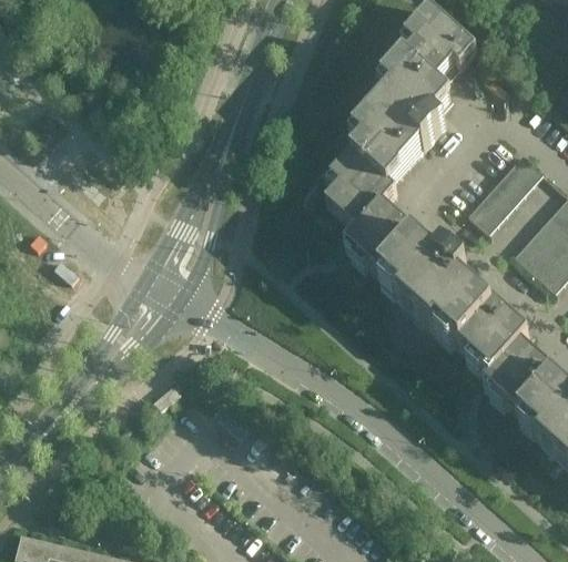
[(444,255),(387,205),(397,195),(389,188),(423,150),(424,151),(446,126),(437,119),(453,102),(440,92),(459,70),(460,71),(477,52),(430,11),(405,39),(415,48),(383,84),(393,93),(354,136),(364,145),(332,182),(342,191),(326,206),(352,230),(357,224),(364,231),(359,235),(359,236),(347,249),(395,294),(399,289),(407,296),(399,304),(435,336),(442,327),(450,335),(446,339),(493,381),(486,389),(543,439),(538,443),(567,469),(567,381),(527,345),(535,337),(478,286),(477,285),(475,287),(467,279),(469,277),(444,255)]
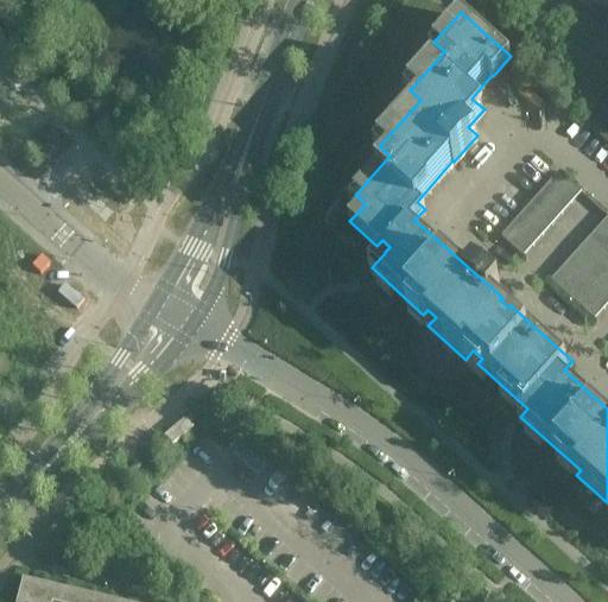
[(582,188),(559,168),(550,179),(571,198),(581,189),(582,188)]
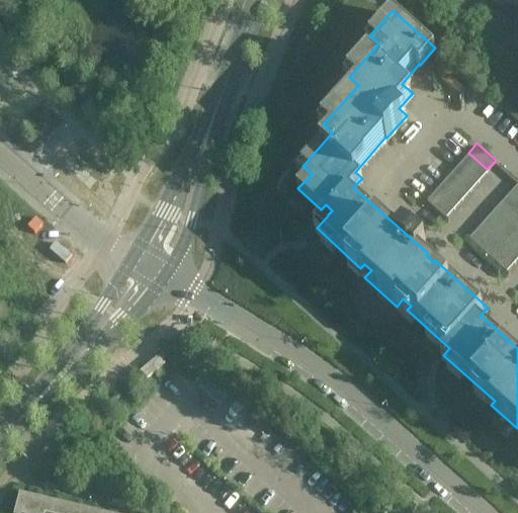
[(487,169),(468,153),(460,162),(479,178),(487,169)]
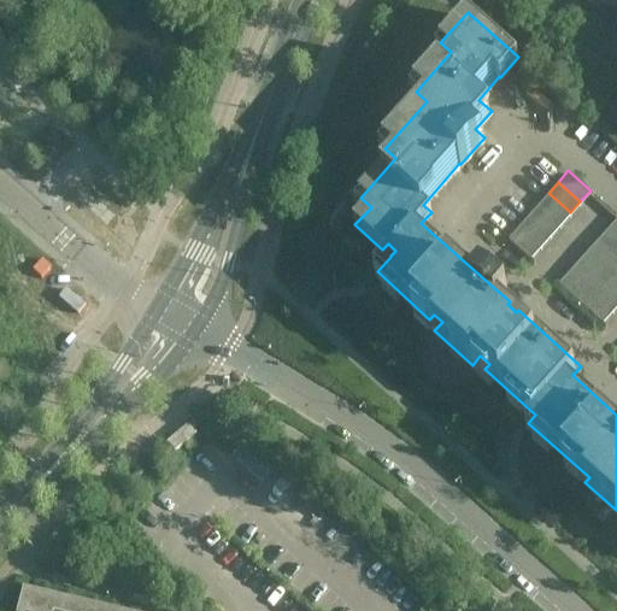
[(570,212),(548,193),(539,203),(560,223),(570,212)]
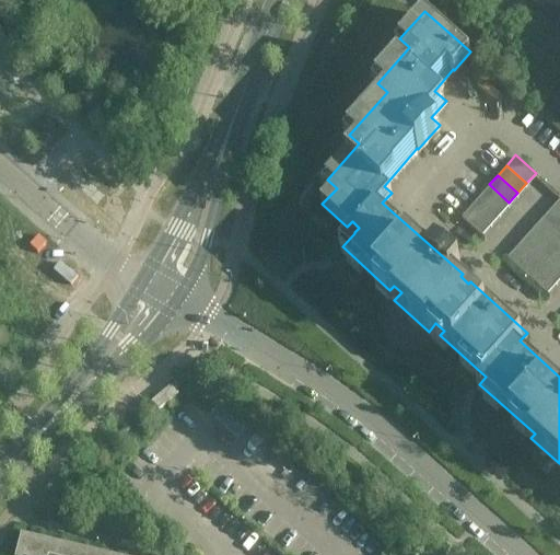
[(509,203),(489,184),(480,194),(500,212),(509,203)]
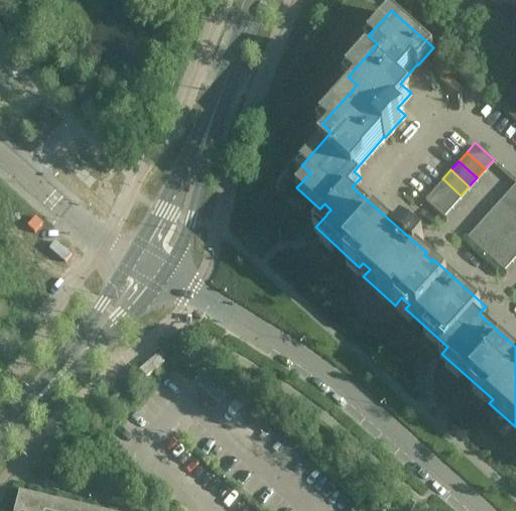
[(461,196),(442,178),(434,187),(453,205),(461,196)]
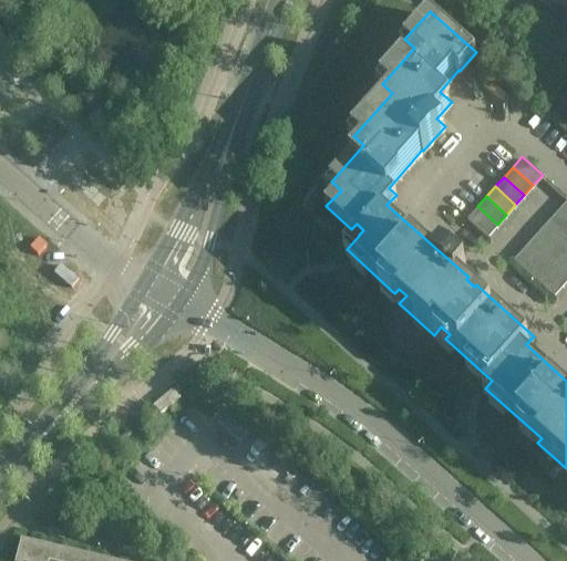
[(559,227),(566,218),(566,198),(549,218),(559,227)]
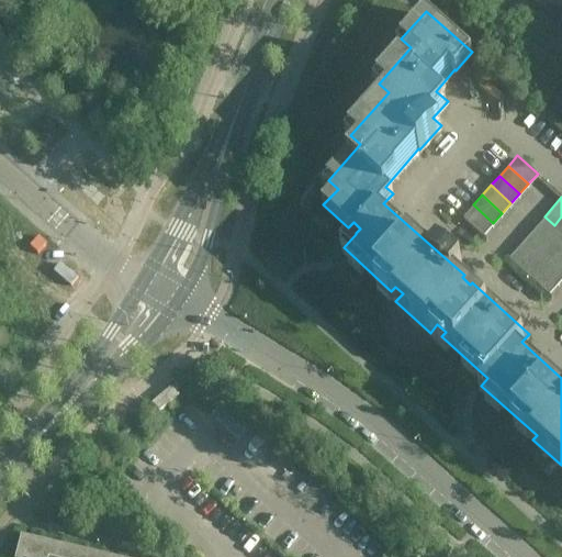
[(493,223),(473,204),(463,215),(484,233),(493,223)]
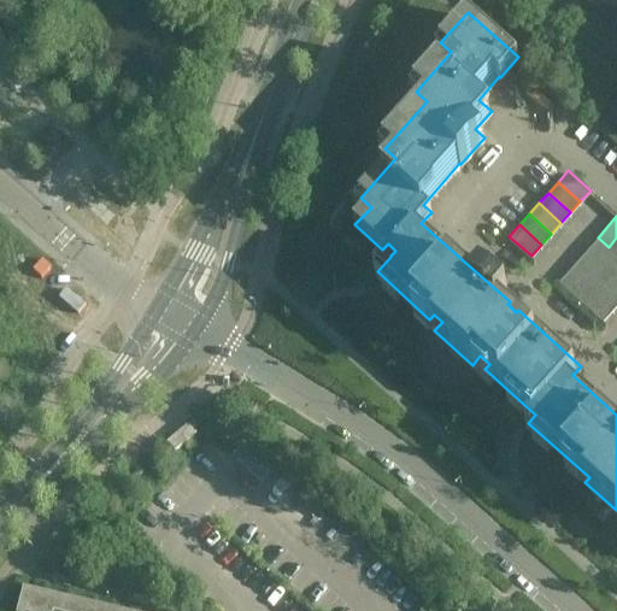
[(616,259),(616,254),(609,247),(598,238),(588,248),(610,268),(616,259)]
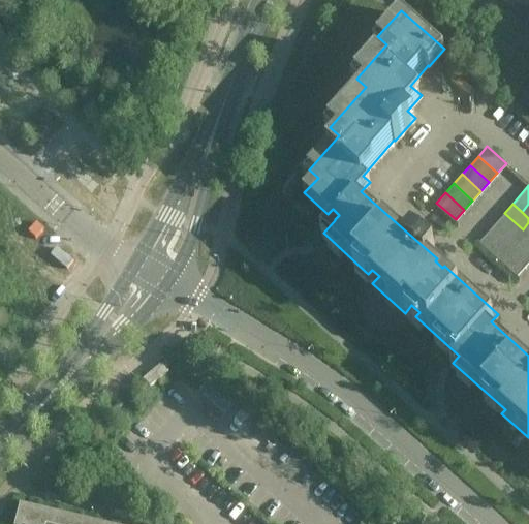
[(523,229),(504,213),(496,222),(515,239),(523,229)]
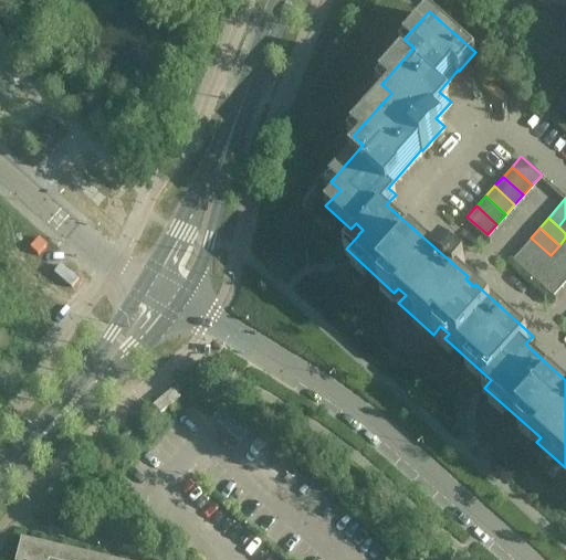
[(542,265),(551,255),(531,238),(522,247),(542,265)]
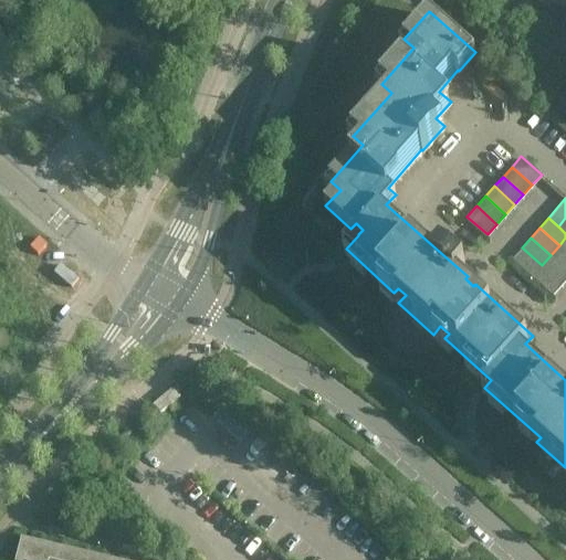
[(565,251),(559,245),(551,255),(565,268),(565,251)]
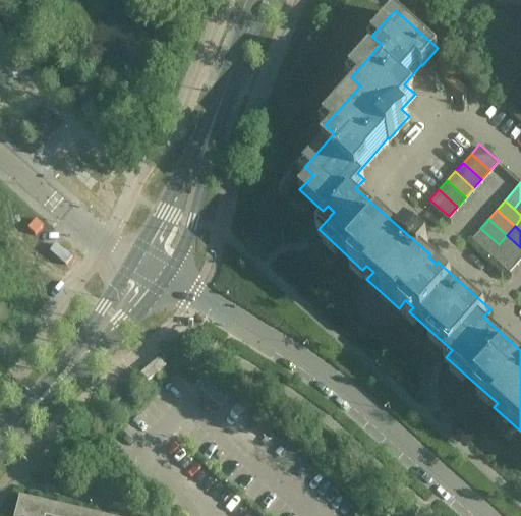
[(499,244),(480,228),(472,236),(472,237),(490,253),(499,244)]
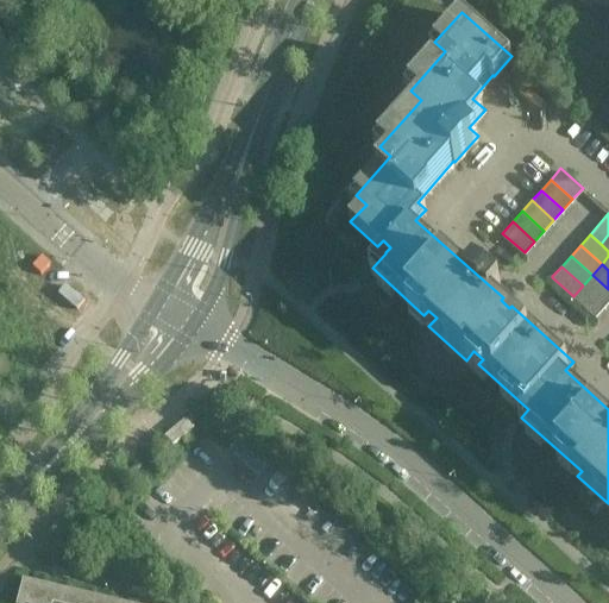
[(608,300),(608,289),(592,275),(583,286),(604,306),(608,300)]
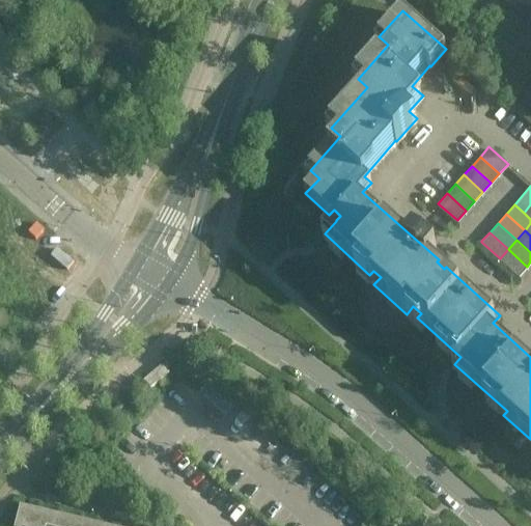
[(527,267),(508,249),(500,258),(519,276),(520,275),(527,267)]
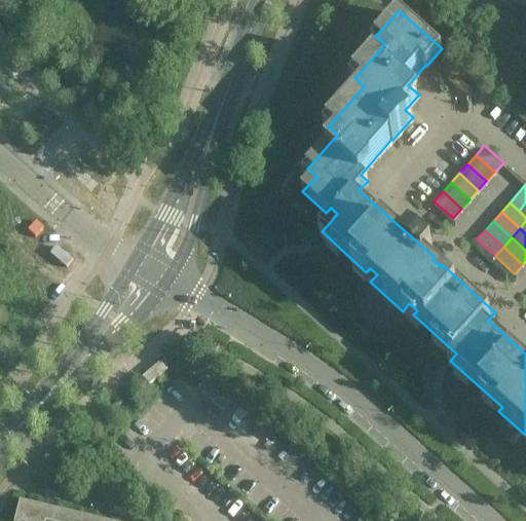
[(178,352),(170,362),(180,371),(188,362),(178,352)]
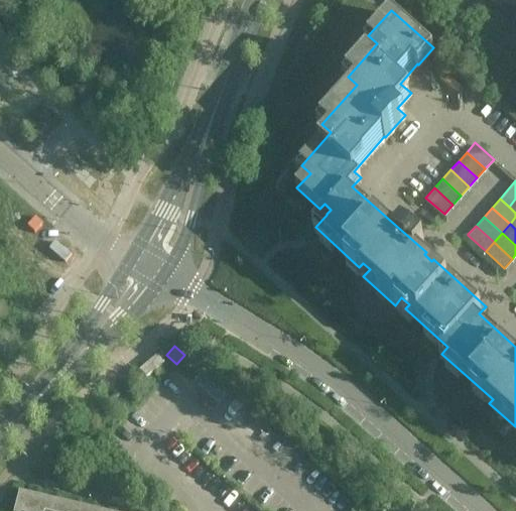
[(157,351),(139,366),(145,374),(164,359),(157,351)]
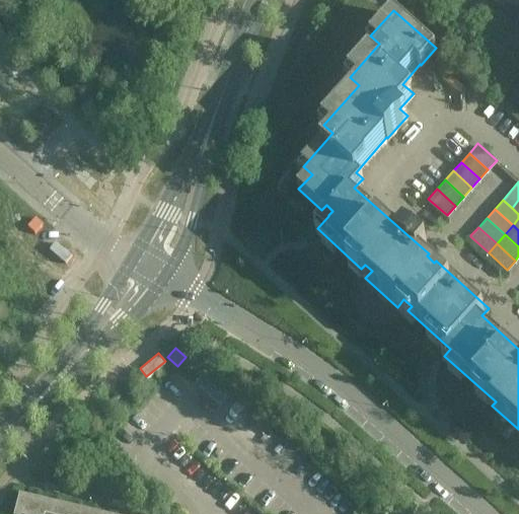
[(119,513),(18,491),(12,513),(119,513)]
